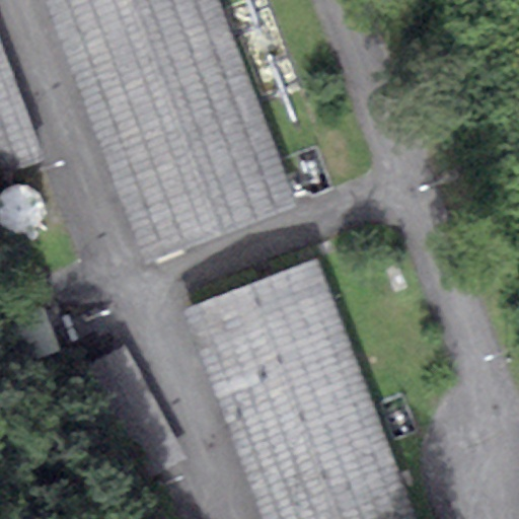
[(38,0),(143,269),(301,208),(220,0),(38,0)]
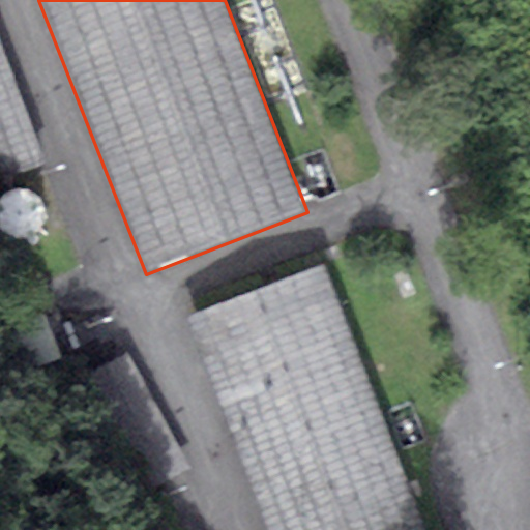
[(0,185),(48,167),(0,47),(0,185)]
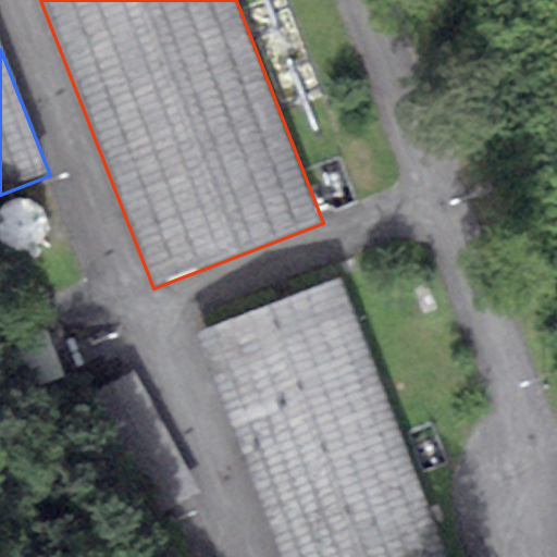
[(450,556),(342,276),(194,334),(281,556),(450,556)]
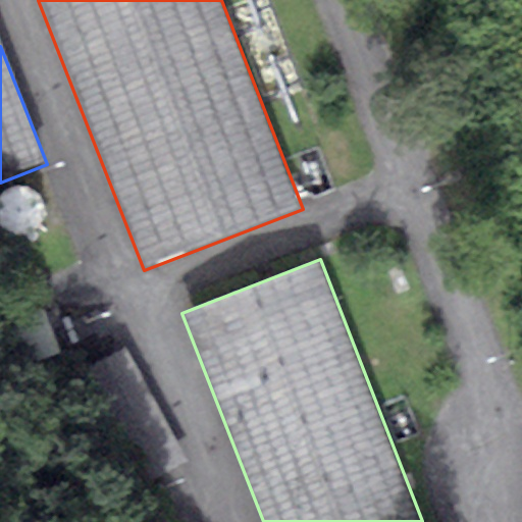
[(63,353),(46,310),(14,323),(33,366),(63,353)]
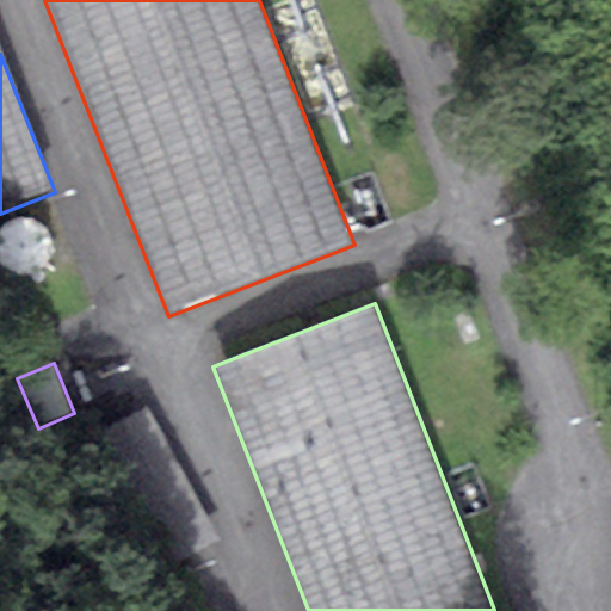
[(218,541),(147,406),(104,429),(176,563),(218,541)]
